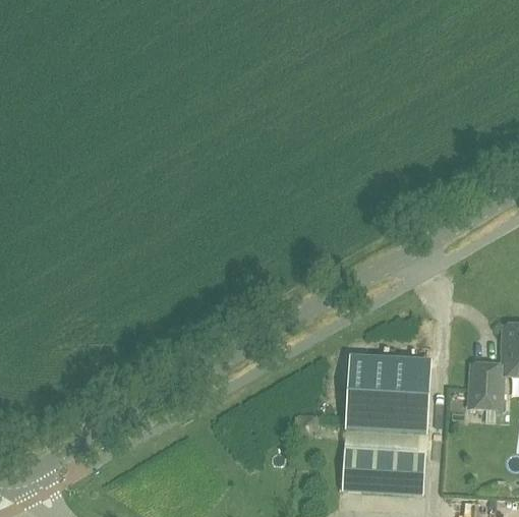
[(500,375),(518,376),(518,325),(502,324),(499,364),(469,362),(466,406),(498,408),(500,375)]
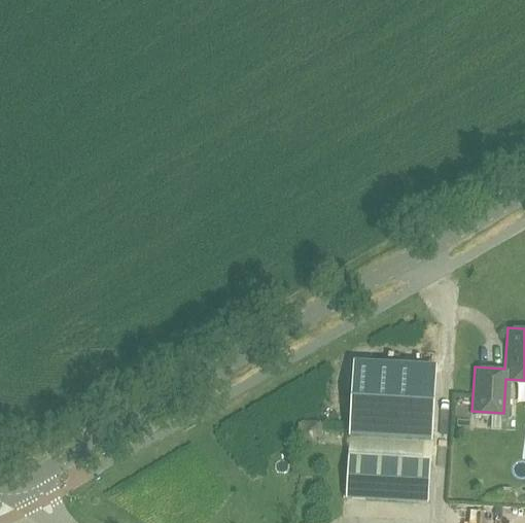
[(352,359),(347,436),(430,441),(434,364),(352,359)]
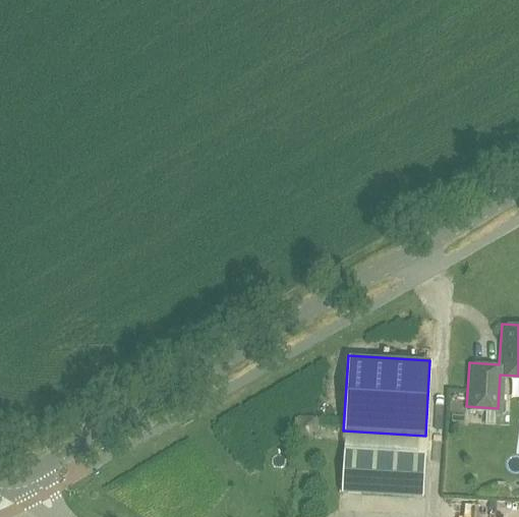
[(313,416),(294,415),(293,438),(313,438),(313,416)]
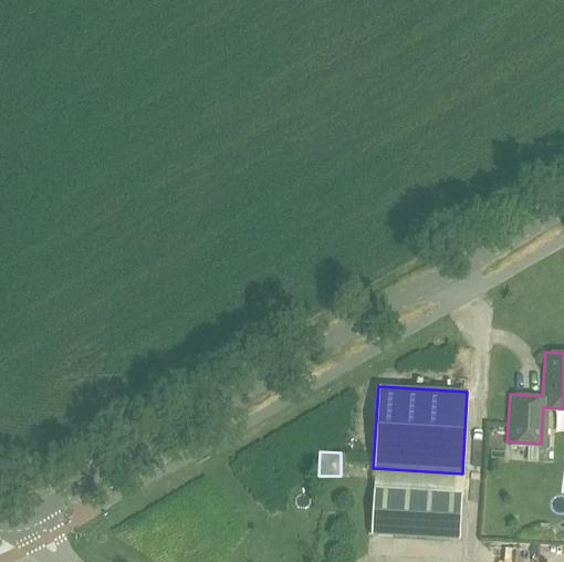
[(371,524),(369,532),(387,533),(457,538),(460,509),(461,492),(374,487),(372,512),(371,524)]
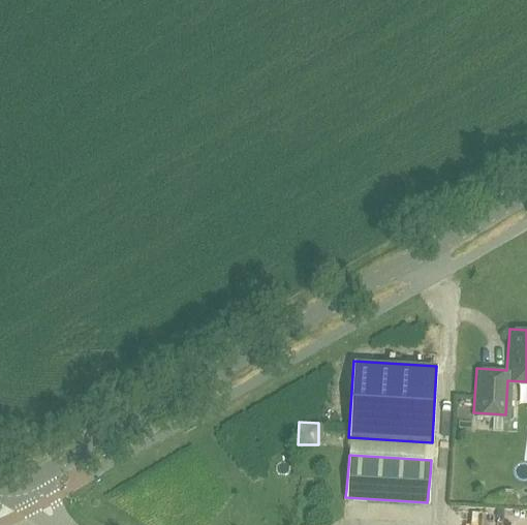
[(375,499),(347,500),(348,516),(375,516),(375,499)]
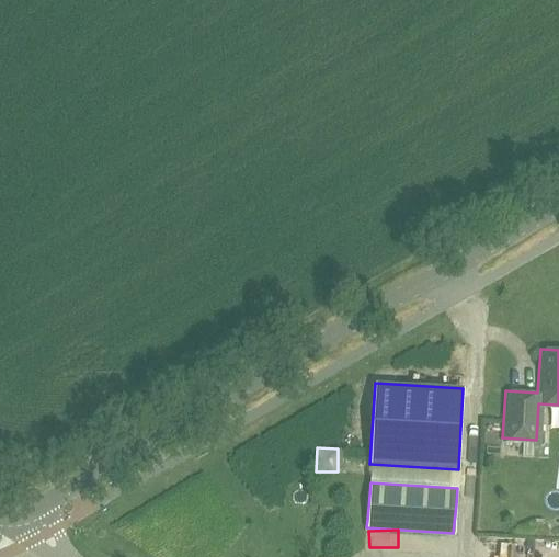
[(558,548),(558,533),(533,532),(531,556),(558,556),(558,549),(558,548)]
